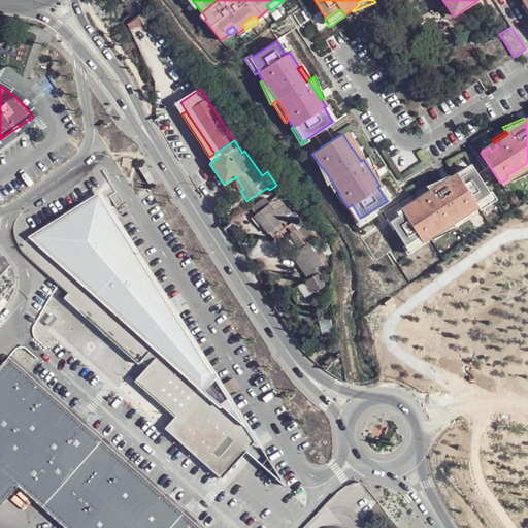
[(356,144),(352,147),(361,161),(364,158),(356,144)]
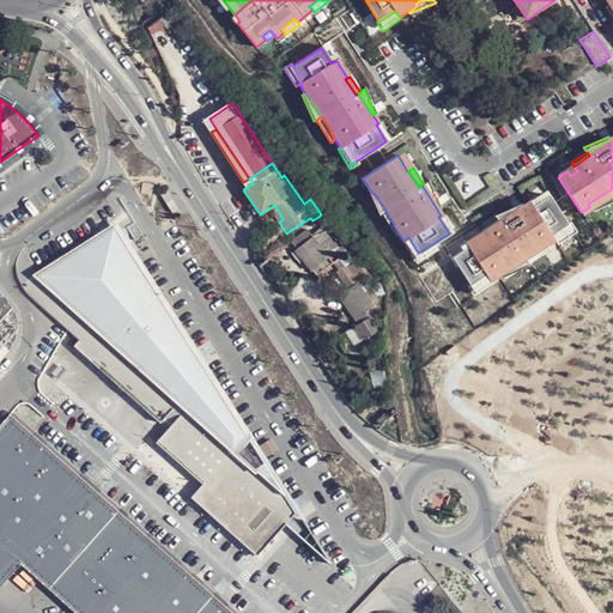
[(426,181),(422,184),(436,207),(438,206),(426,181)]
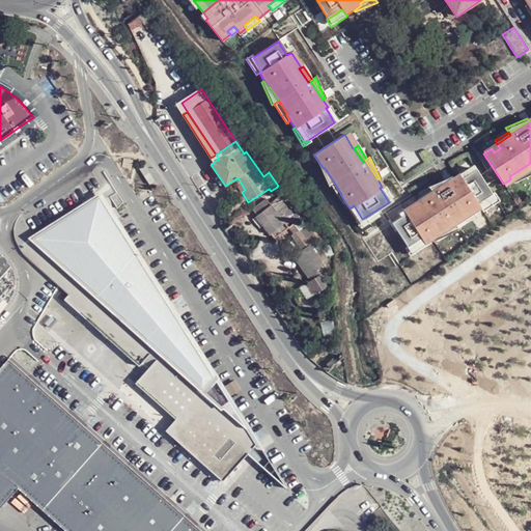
[(329,184),(333,180),(325,168),(323,168),(318,162),(317,163),(326,185),(329,184)]
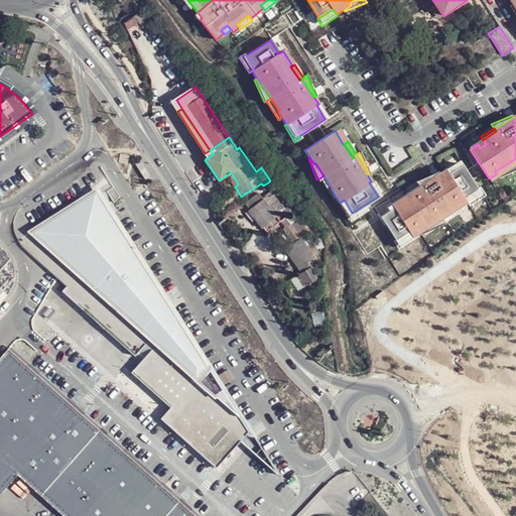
[(515,162),(514,159),(495,171),(496,174),(497,175),(515,167),(515,162)]
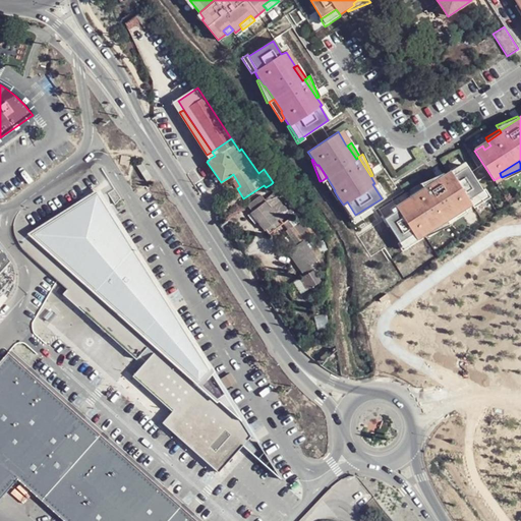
[(470,201),(483,193),(475,181),(466,166),(453,175),(452,173),(445,178),(425,190),(426,192),(413,200),(411,197),(397,207),(400,212),(387,220),(402,243),(415,235),(418,240),(433,231),(431,229),(445,221),(464,209),(465,211),(473,206),(470,201)]
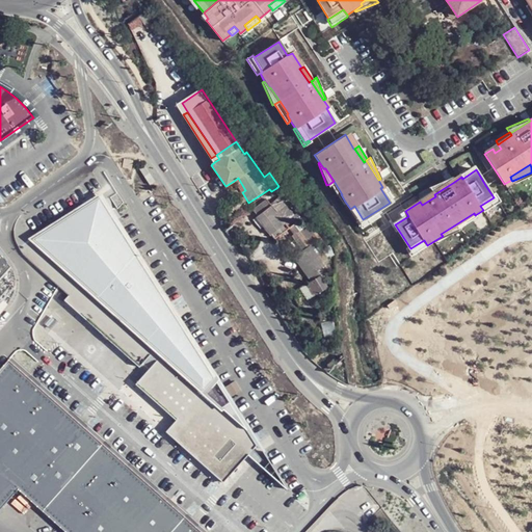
[(234,181),(242,192),(245,190),(238,178),(234,181)]
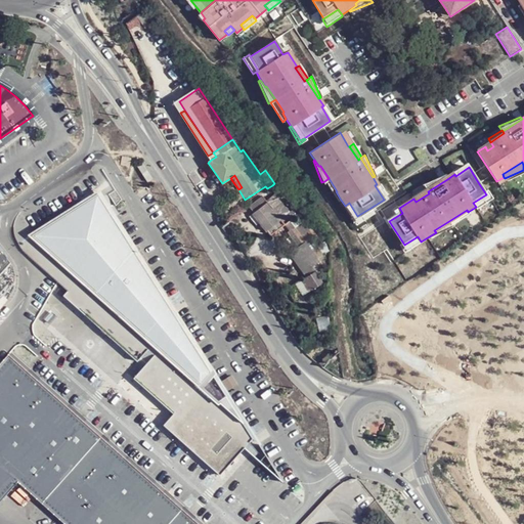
[(427,190),(428,191),(447,179),(445,176),(425,186),(427,190)]
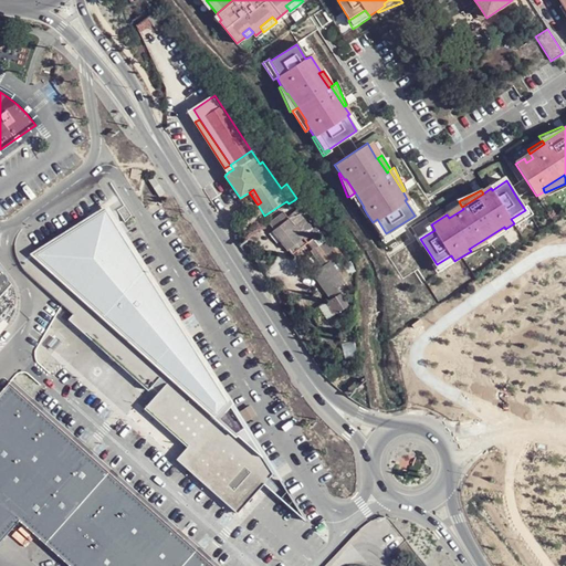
[(364,217),(367,215),(363,207),(364,207),(355,192),(350,196),(364,217)]
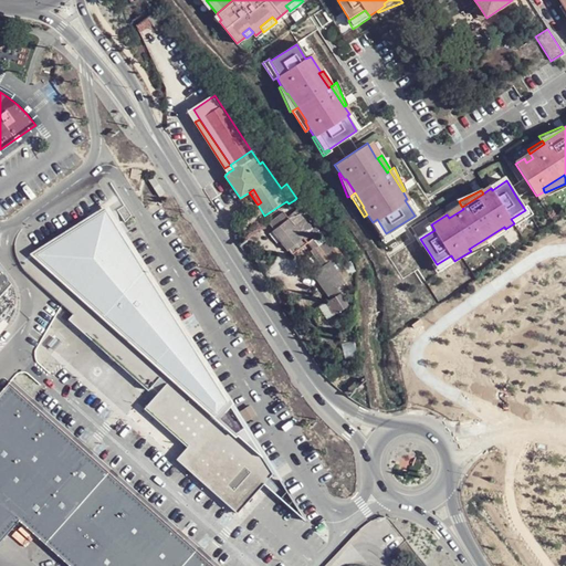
[(516,197),(525,210),(511,219),(514,223),(514,224),(534,212),(522,194),(516,197)]
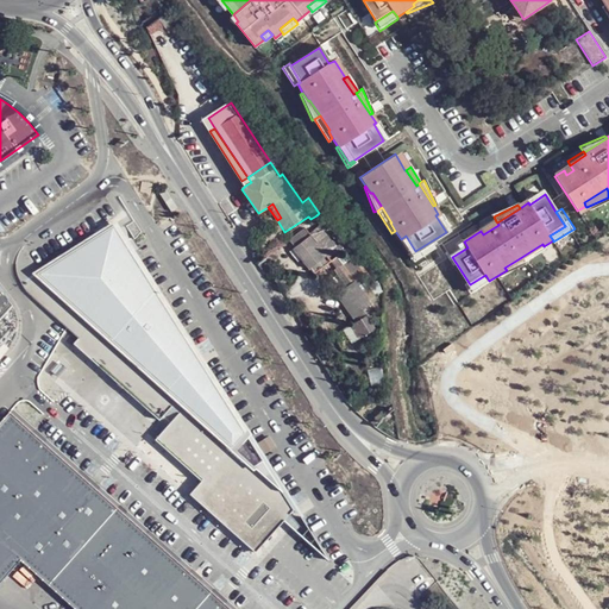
[(481,231),(483,234),(498,225),(497,223),(496,221),(481,231)]
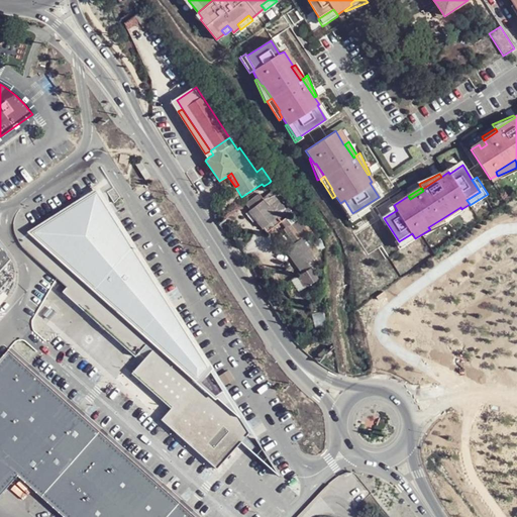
[(138,256),(96,192),(31,232),(78,274),(63,292),(126,348),(168,302),(138,256)]
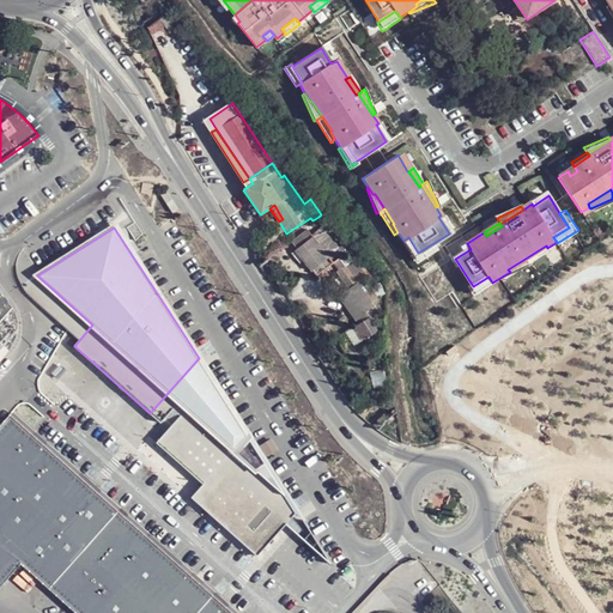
[(313,237),(295,250),(316,278),(338,260),(344,269),(349,274),(353,281),(356,284),(365,297),(369,293),(375,289),(358,267),(353,262),(350,265),(333,243),(322,250),(313,237)]
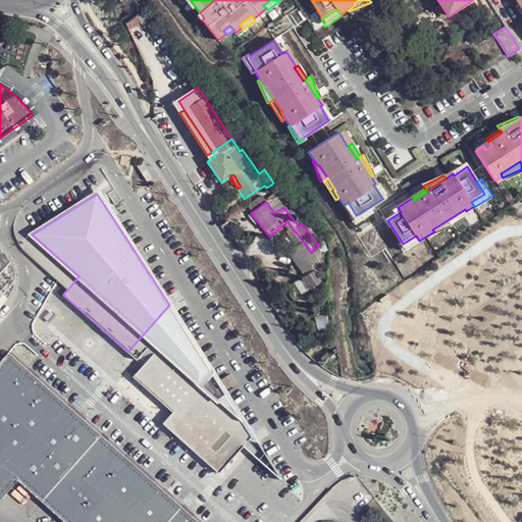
[(370,212),(368,208),(356,215),(348,202),(344,205),(342,206),(354,223),(370,212)]
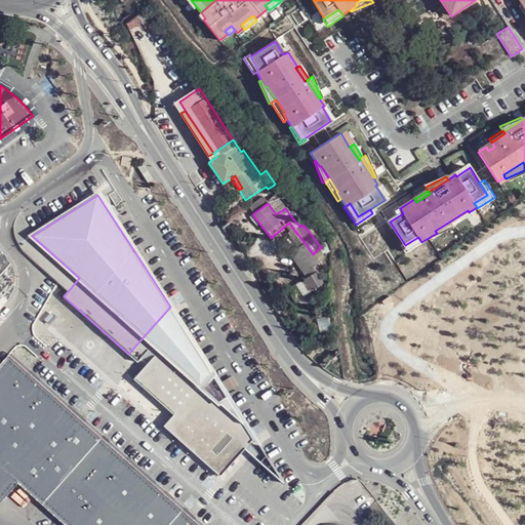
[(469,212),(468,210),(448,223),(452,228),(471,215),(469,212)]
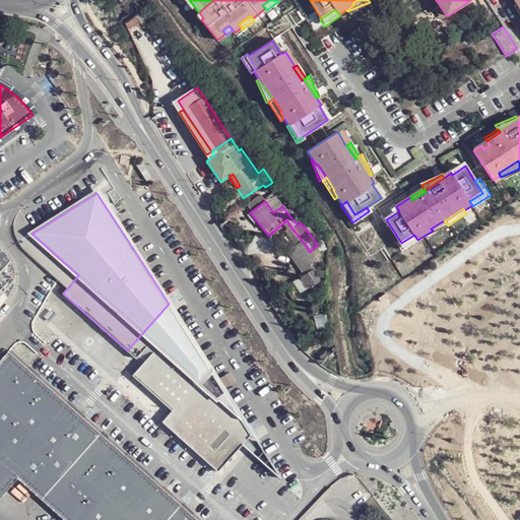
[(433,231),(426,235),(427,237),(449,228),(448,225),(444,220),(431,229),(433,231)]
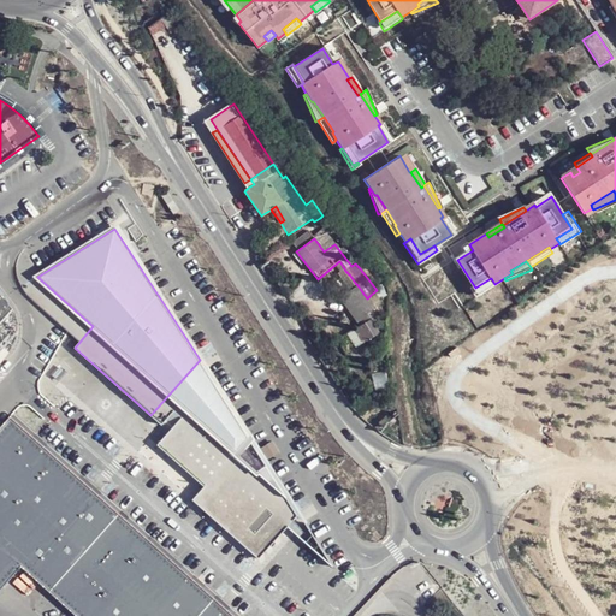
[(350,276),(347,279),(354,288),(357,285),(355,283),(350,276)]
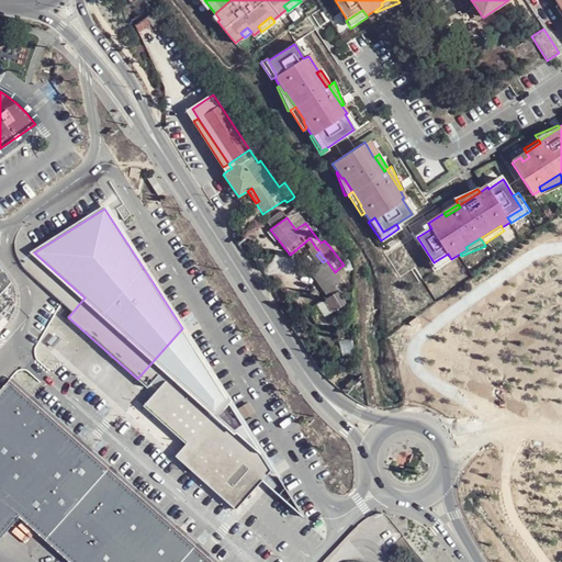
[(434,262),(430,263),(436,271),(452,260),(451,259),(448,254),(434,262)]
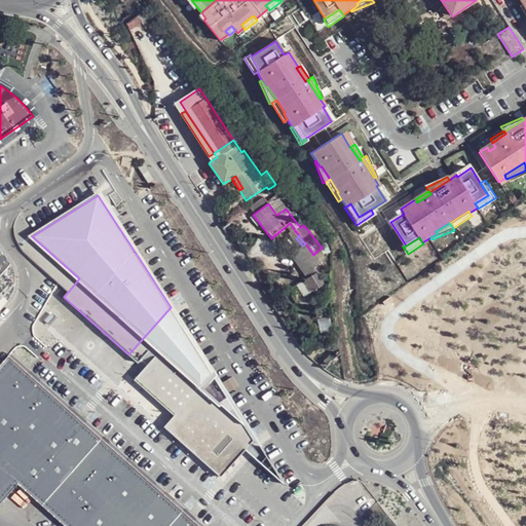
[(305,243),(294,252),(302,263),(313,255),(305,243)]
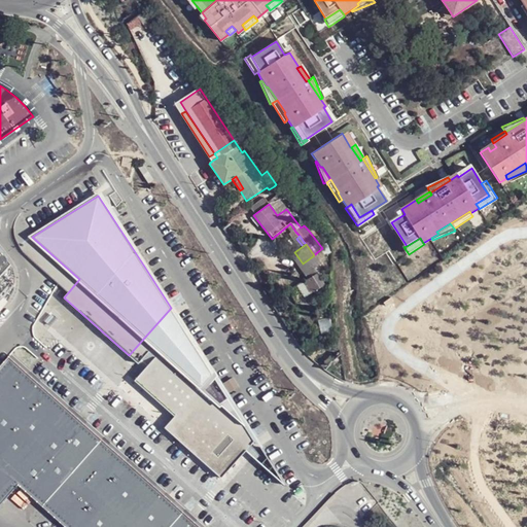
[(0,313),(10,302),(12,299),(14,294),(16,288),(16,282),(16,276),(12,269),(10,266),(7,261),(0,252),(0,313)]
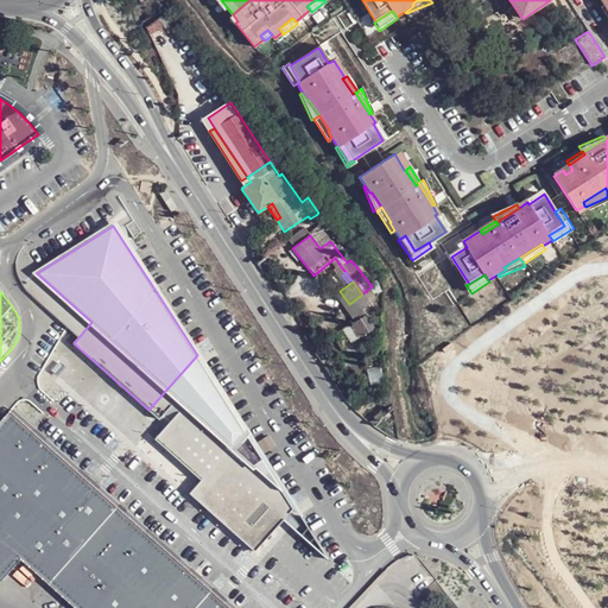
[(372,298),(366,291),(362,295),(349,304),(354,311),(372,298)]
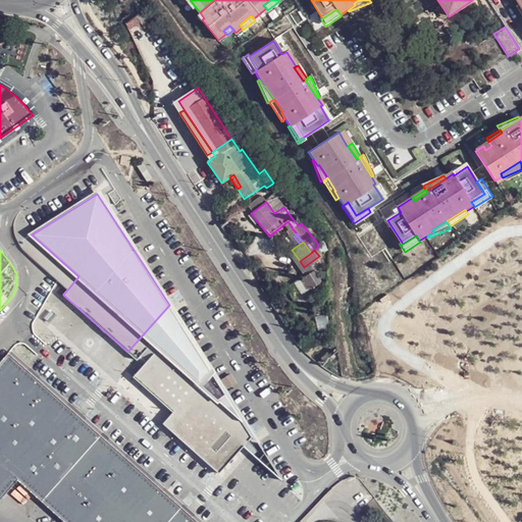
[(316,272),(298,282),(304,293),(322,282),(316,272)]
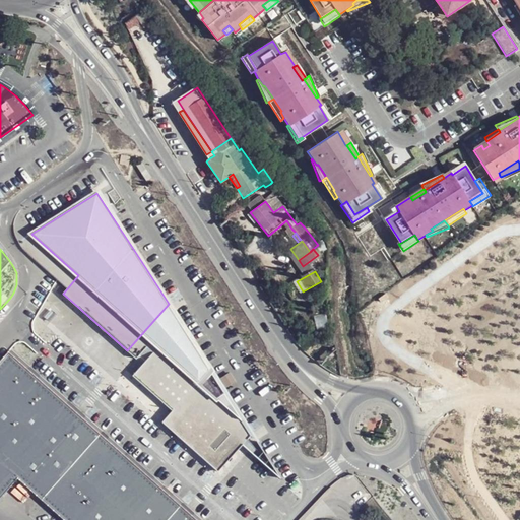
[(172,310),(169,304),(127,350),(131,354),(136,359),(147,346),(175,315),(172,310)]
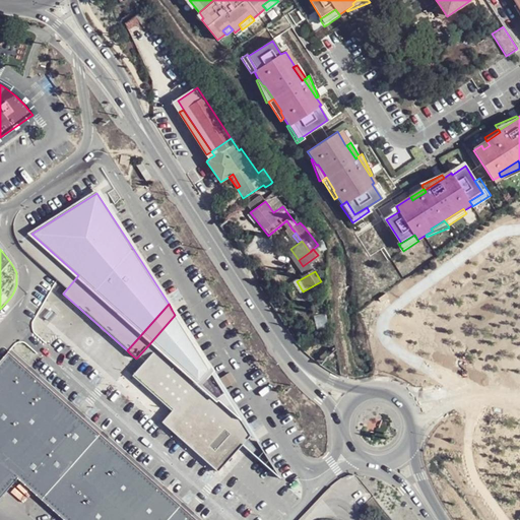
[(175,315),(147,346),(153,352),(132,376),(172,410),(161,421),(171,429),(218,471),(243,445),(252,434),(175,315)]
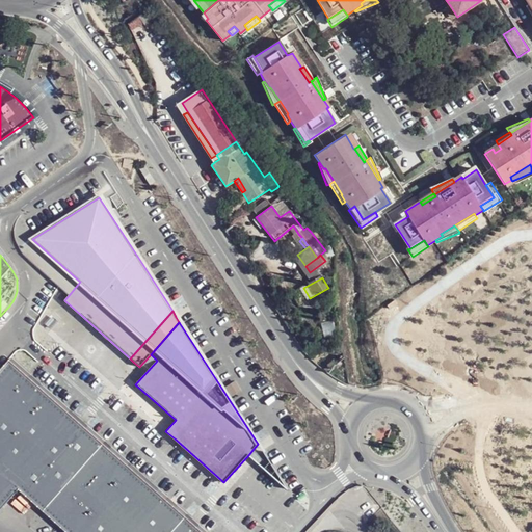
[(202,531),(8,360),(0,369),(0,510),(19,490),(65,531),(202,531)]
